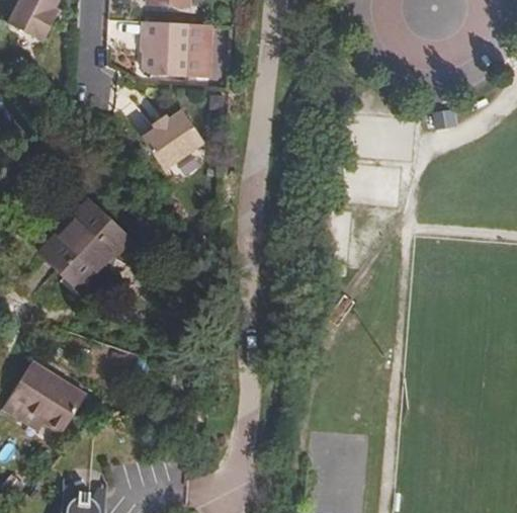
[(55,8),(58,1),(58,0),(19,0),(13,12),(49,29),(51,26),(59,9),(55,8)]
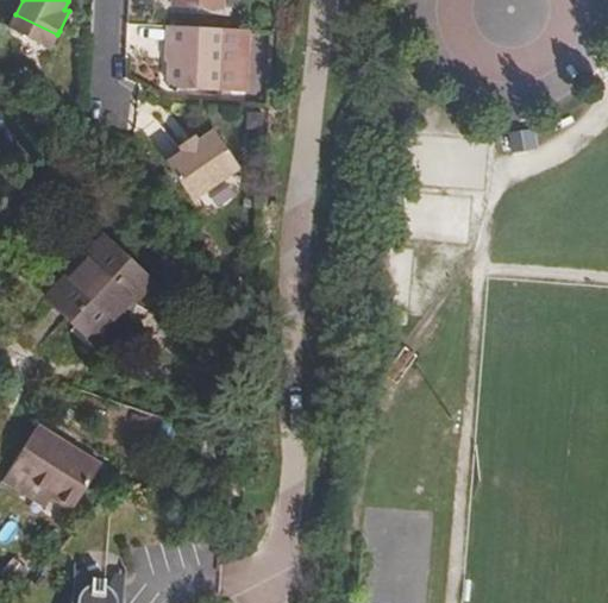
[(51,48),(57,35),(16,14),(8,26),(51,48)]
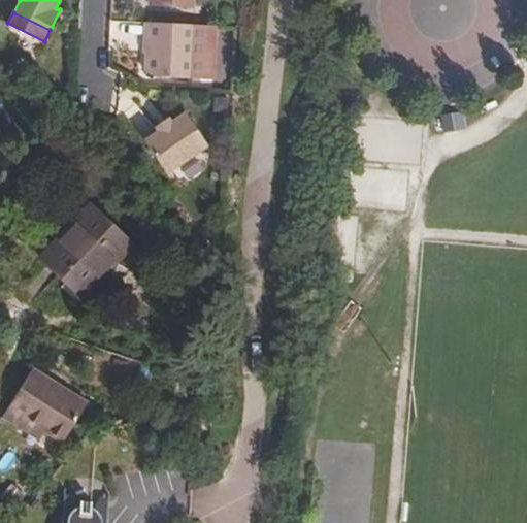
[(194,75),(196,25),(146,22),(145,38),(150,40),(147,69),(157,75),(194,75)]
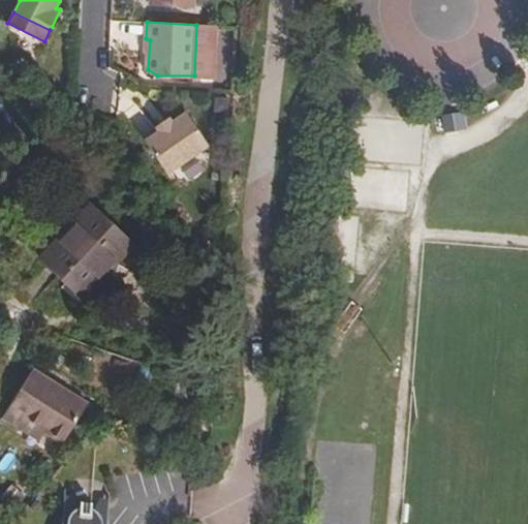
[(463,108),(442,111),(444,125),(465,123),(463,108)]
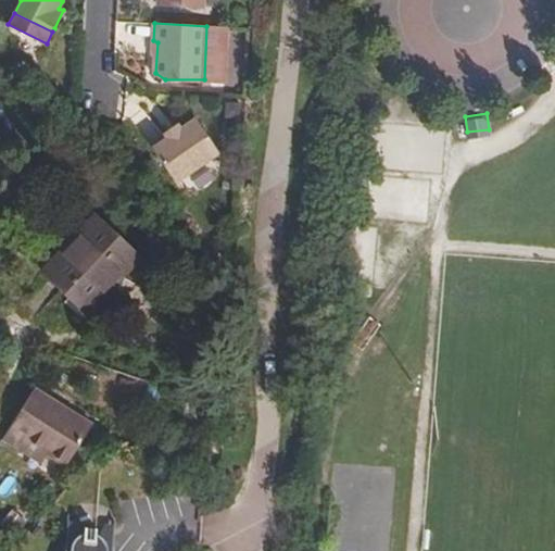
[(196,117),(153,146),(176,179),(218,150),(196,117)]
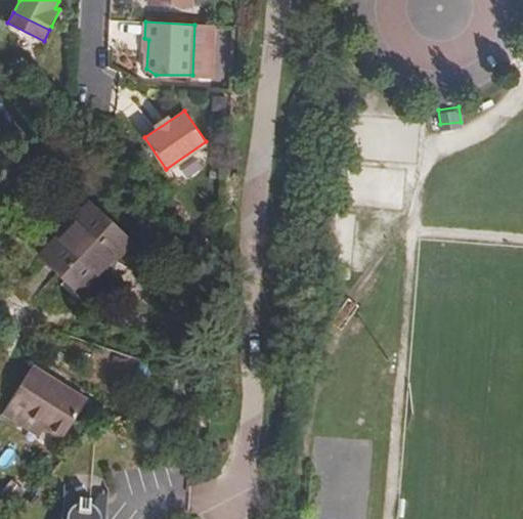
[(131,241),(89,201),(41,253),(84,293),(131,241)]
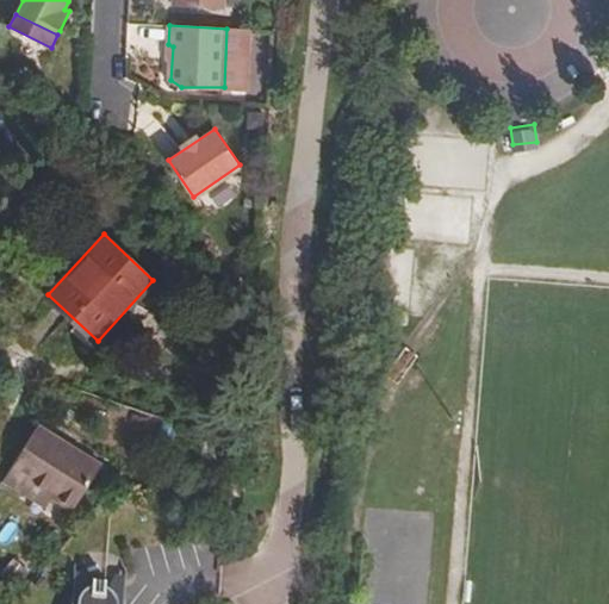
[(4,478),(24,490),(29,481),(53,496),(73,508),(101,462),(38,423),(4,478)]
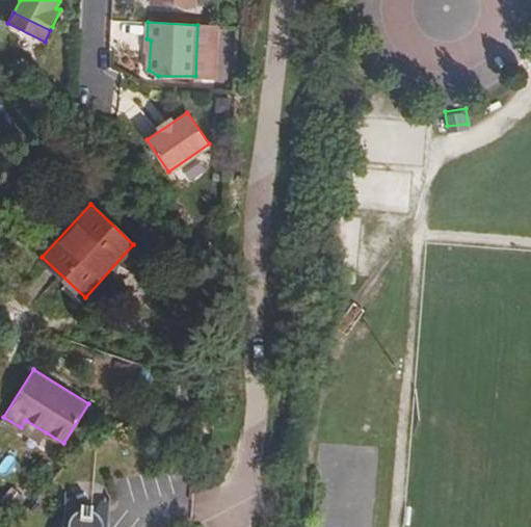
[(25,420),(21,427),(41,440),(46,432),(25,420)]
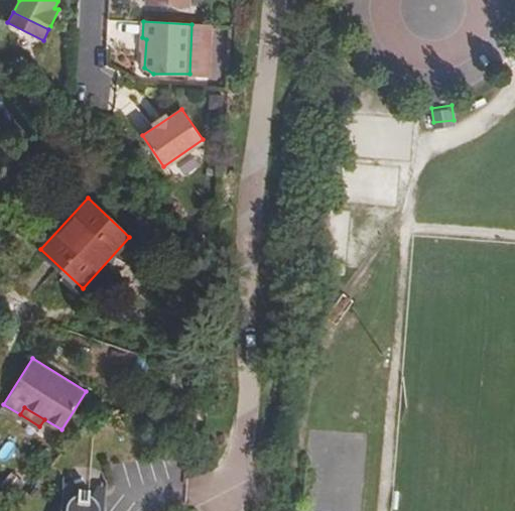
[(13,470),(0,485),(0,487),(10,496),(25,480),(13,470)]
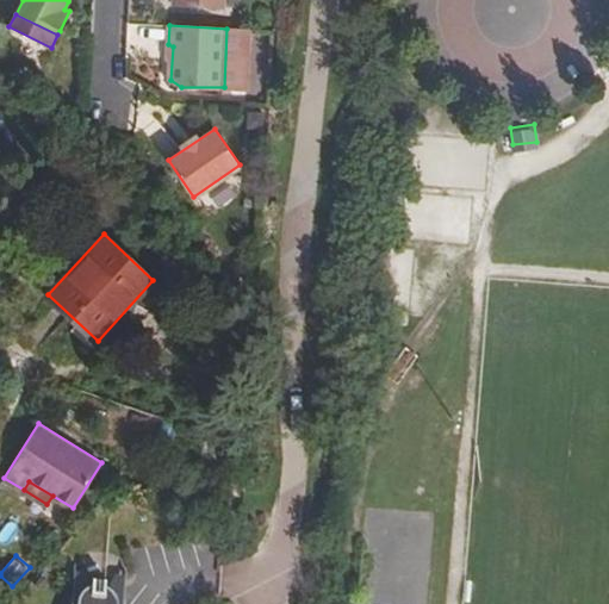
[(118,603),(118,598),(117,591),(112,587),(106,585),(106,577),(94,576),(94,583),(89,584),(87,585),(85,589),(84,592),(82,597),(81,603),(118,603)]
